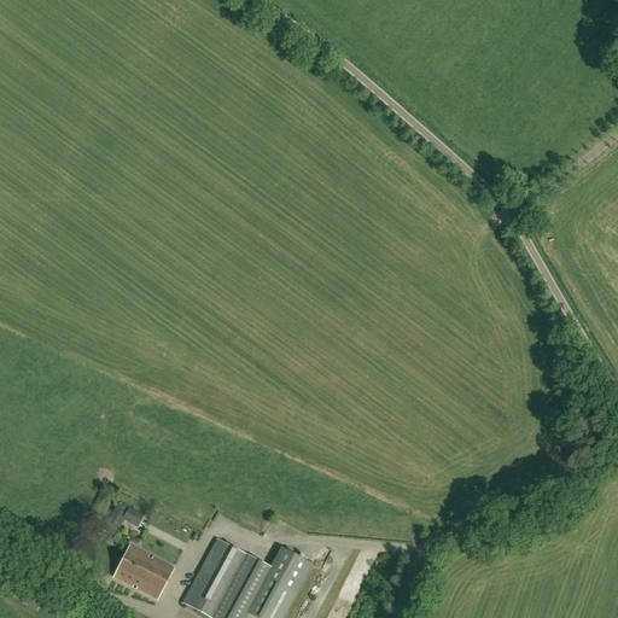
[(127,512),(117,506),(103,530),(112,536),(127,512)]
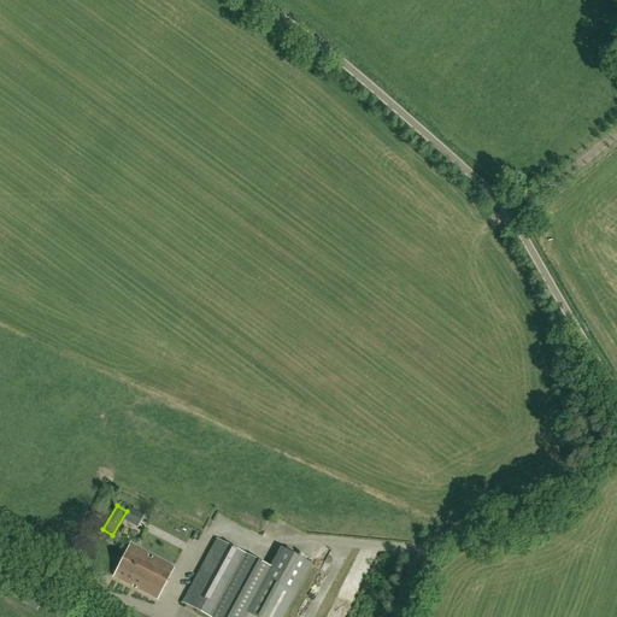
[(122,519),(137,528),(145,516),(129,507),(122,519)]
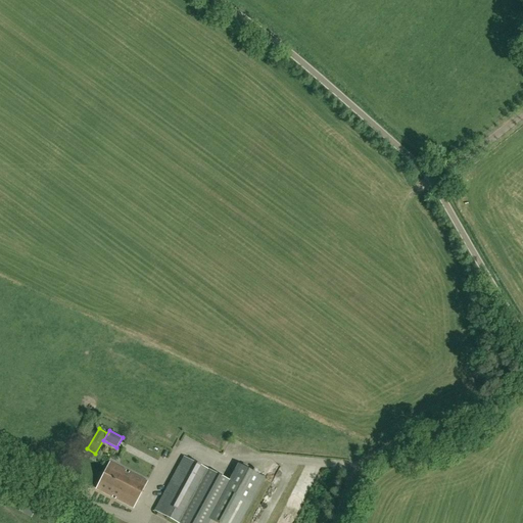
[(177,522),(190,522),(217,475),(183,457),(154,511),(177,522)]
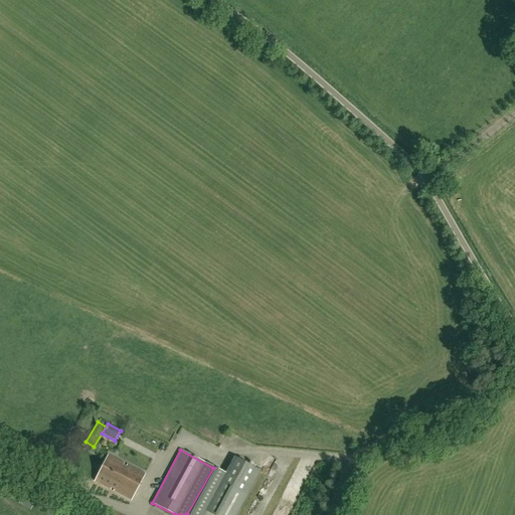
[(131,500),(144,475),(108,456),(95,481),(131,500)]
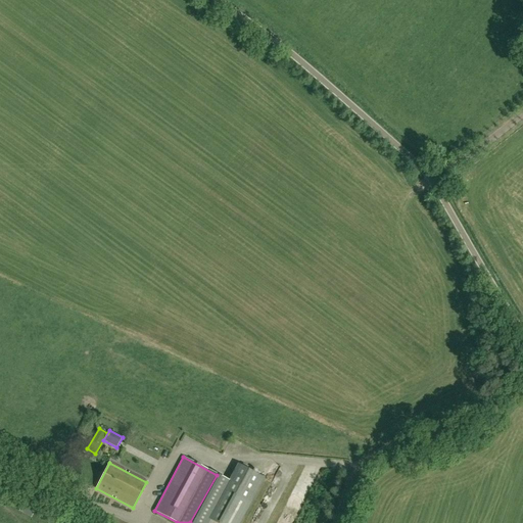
[(217,522),(239,522),(264,478),(238,465),(209,519),(217,522)]
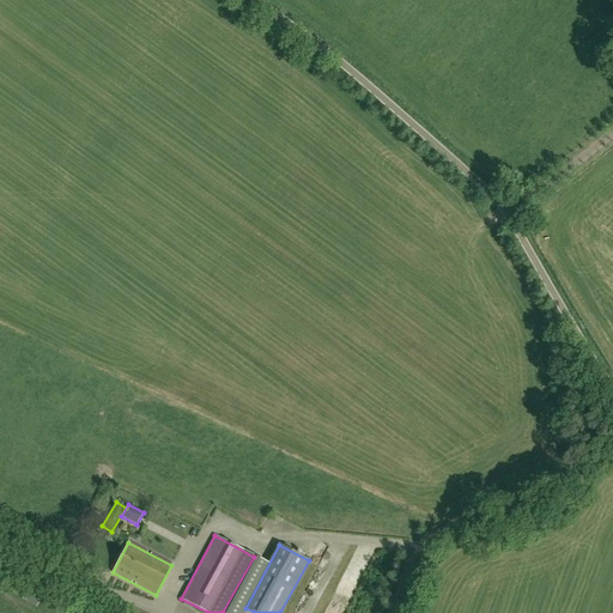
[(265,570),(271,560),(260,554),(254,564),(265,570)]
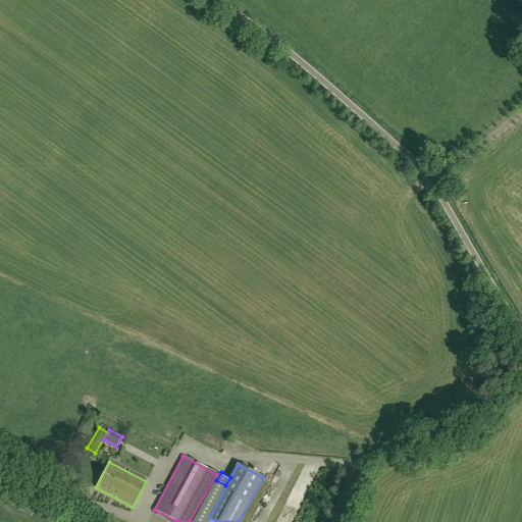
[(36,507),(23,501),(19,499),(16,506),(19,508),(18,510),(31,517),(36,507)]
